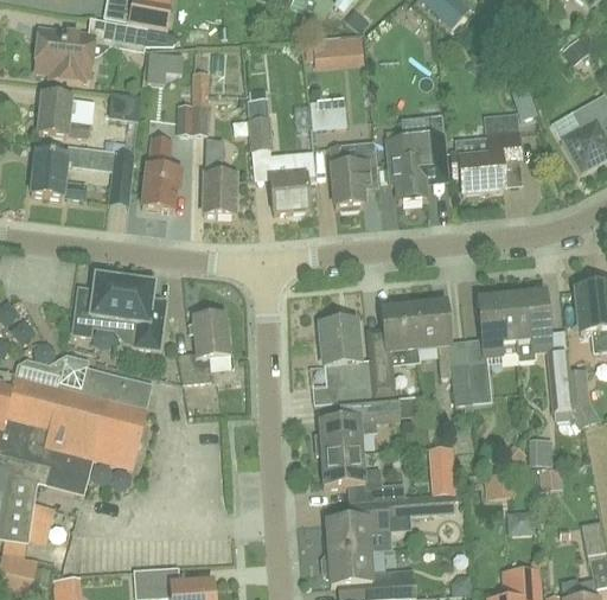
[(129,0),(126,21),(165,29),(171,0),(129,0)]
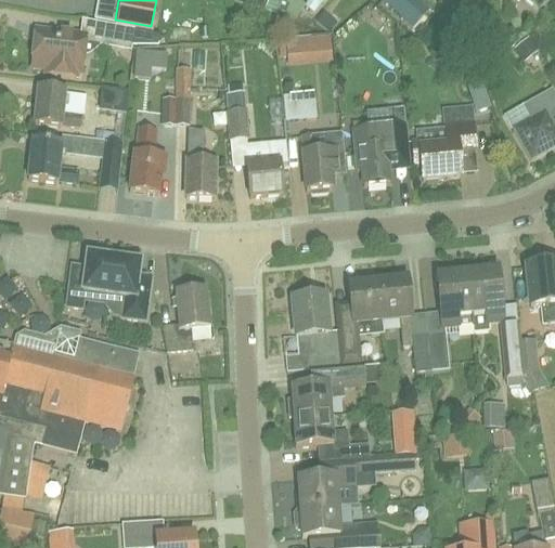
[(265,0),(263,7),(272,10),(280,0),(265,0)]
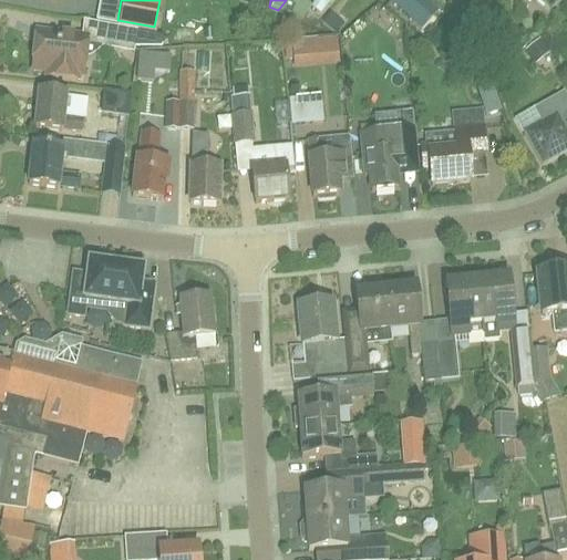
[(286,0),(278,10),(282,11),(284,7),(302,13),(311,1),(310,0),(286,0)]
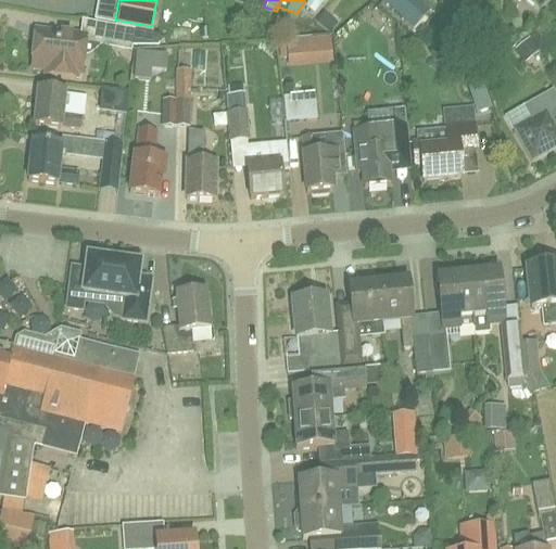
[(430,3),(426,0),(405,0),(397,9),(413,23),(430,3)]
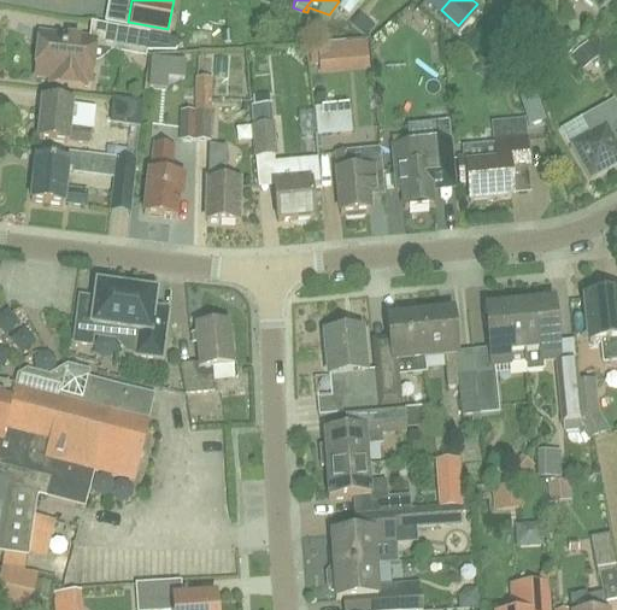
[(375,21),(358,9),(350,19),(365,33),(375,21)]
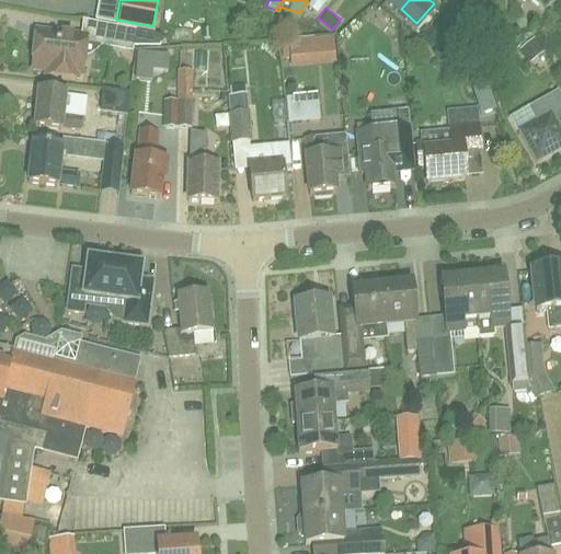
[(106,37),(132,43),(135,24),(110,19),(106,37)]
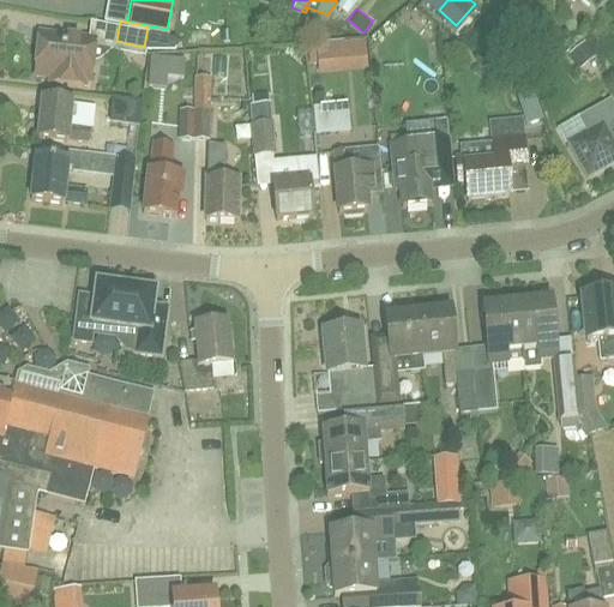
[(91,59),(94,37),(94,35),(86,34),(38,29),(34,71),(49,72),(49,78),(82,82),(83,76),(89,77),(91,59)]
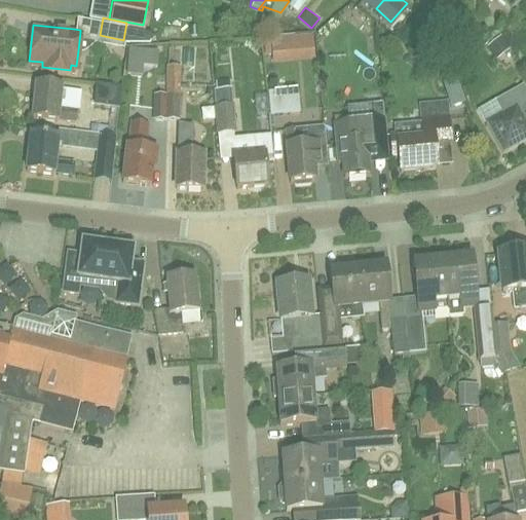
[(310,30),(266,32),(267,56),(311,54),(310,30)]
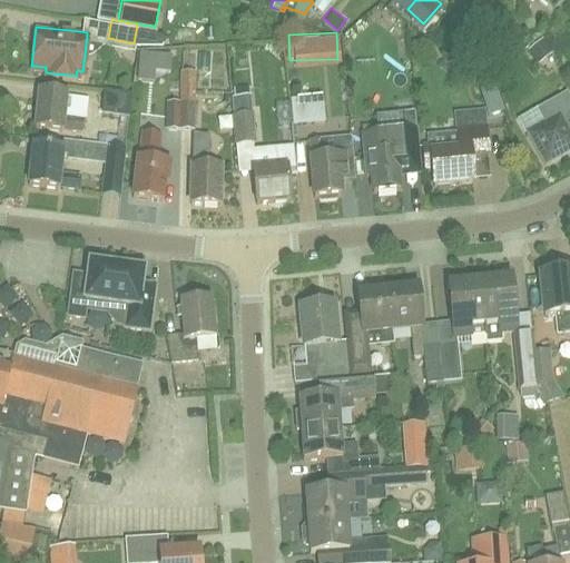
[(536,57),(550,43),(539,32),(524,46),(536,57)]
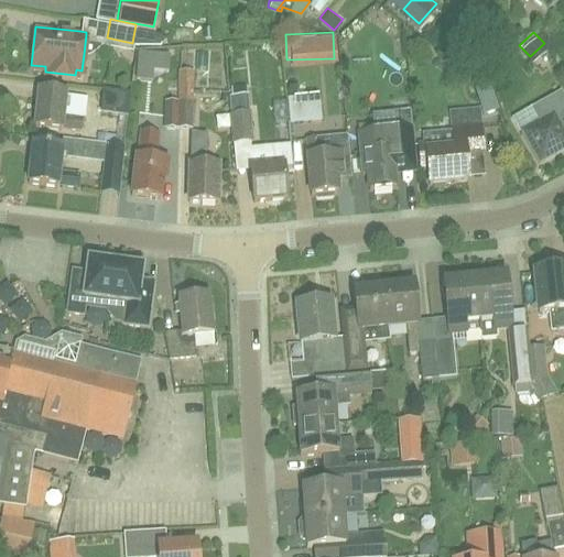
[(180,97),(179,124),(192,126),(193,67),(179,66),(177,97),(180,97)]
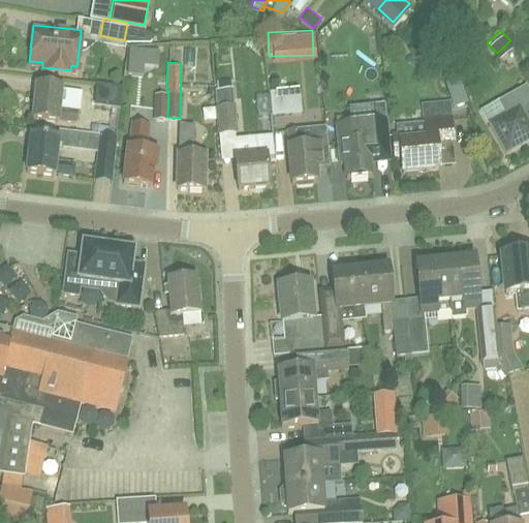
[(27,80),(22,115),(31,117),(35,81),(27,80)]
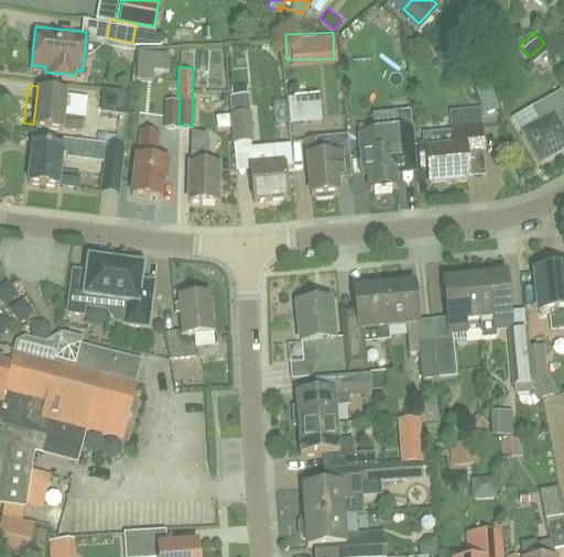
[(96,139),(125,142),(127,112),(130,89),(101,85),(99,109),(118,111),(116,132),(97,130),(96,139)]
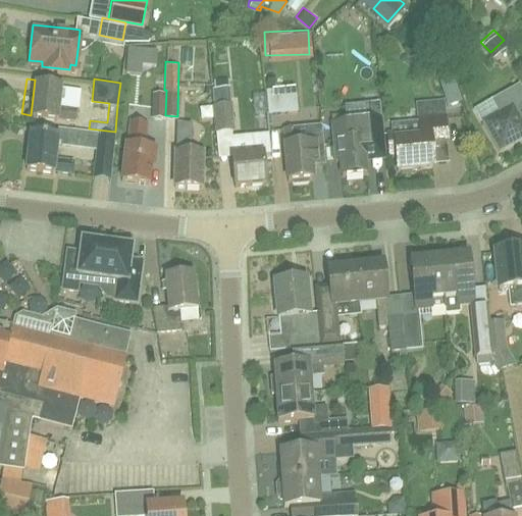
[(57,103),(60,83),(36,81),(33,113),(57,116),(57,115),(74,117),(76,105),(57,103)]
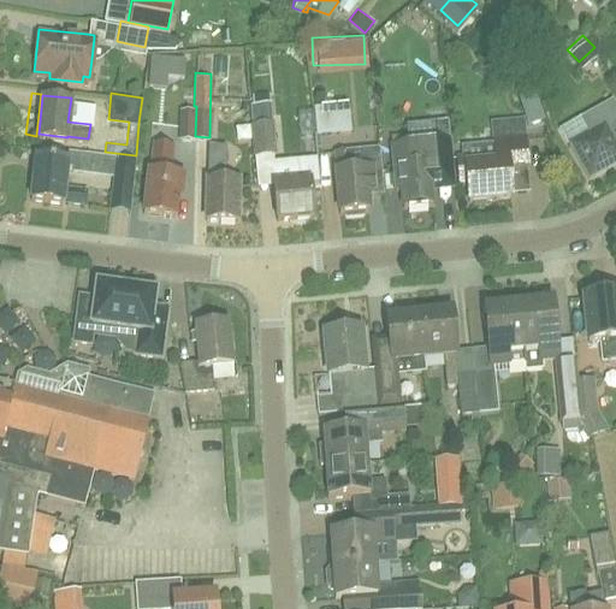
[(615,158),(615,142),(604,122),(615,114),(615,102),(611,95),(578,114),(586,130),(569,140),(588,175),(615,158)]
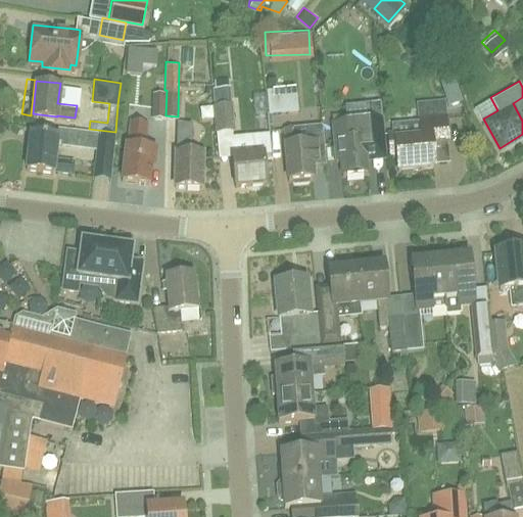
[(438,87),(443,101),(456,96),(450,82),(438,87)]
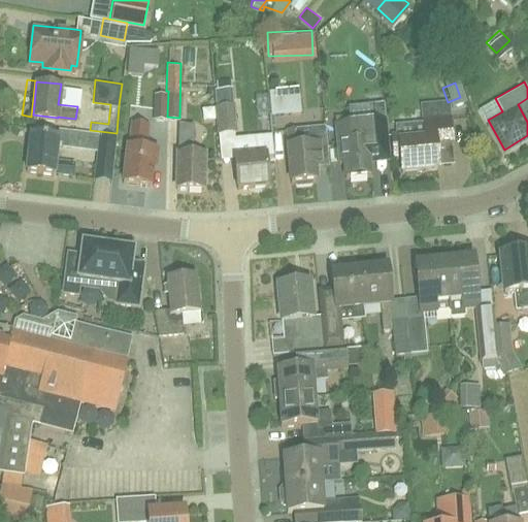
[(217,131),(218,131),(234,130),(237,129),(234,101),(233,101),(232,84),(217,86),(213,86),(216,103),(213,103),(217,131)]
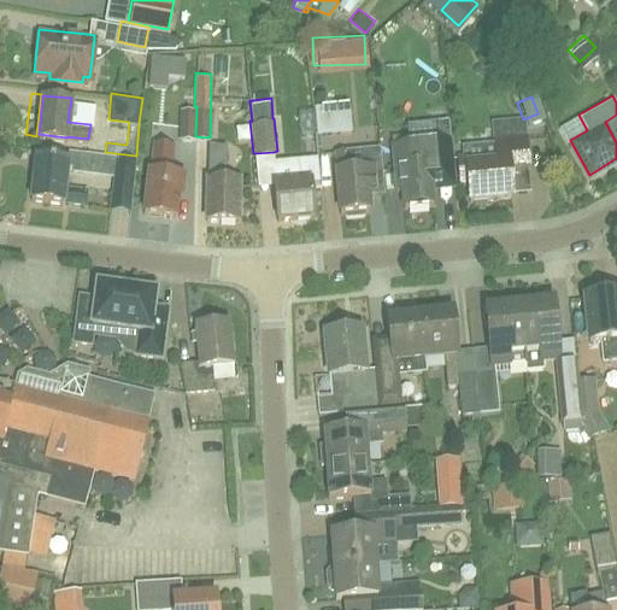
[(348,100),(313,104),(316,132),(351,128),(348,100)]
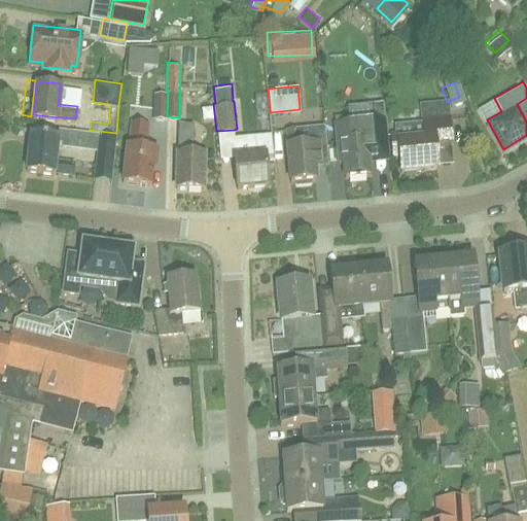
[(168,91),(166,91),(153,91),(152,116),(167,116),(168,91)]
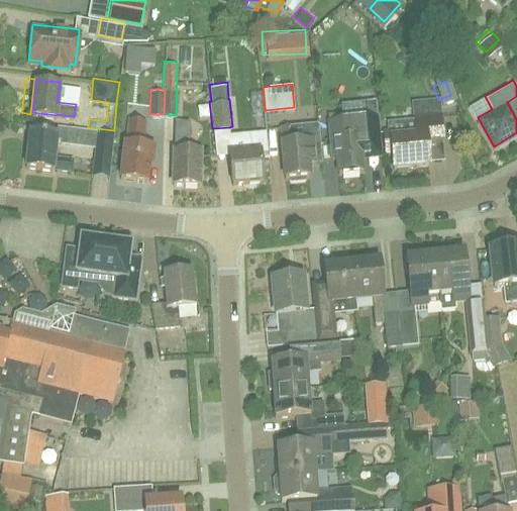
[(342,117),(328,119),(331,157),(336,156),(338,171),(363,169),(362,157),(381,155),(379,132),(376,98),(362,99),(363,119),(342,121),(342,117)]
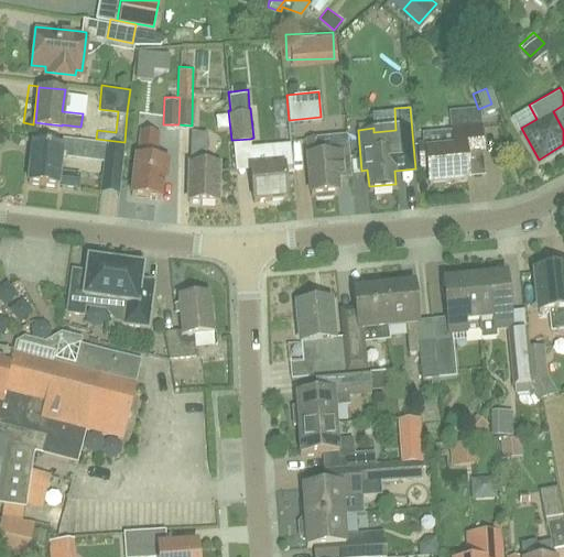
[(483,149),(479,119),(451,122),(452,139),(419,142),(421,165),(427,164),(429,181),(467,176),(465,150),(483,149)]
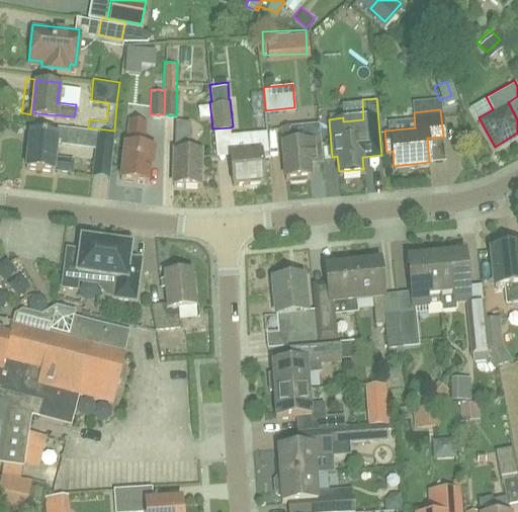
[(130,117),(126,142),(124,142),(120,176),(147,179),(149,162),(153,163),(155,145),(143,144),(146,119),(130,117)]
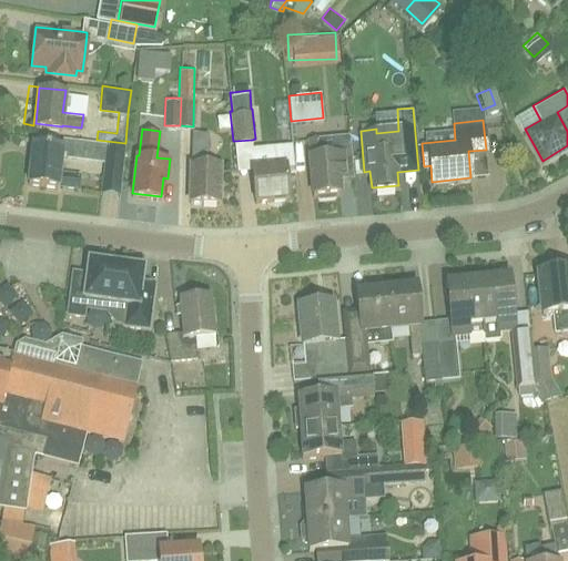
[(220,162),(208,161),(208,131),(193,130),(192,162),(191,162),(190,199),(219,200),(220,162)]
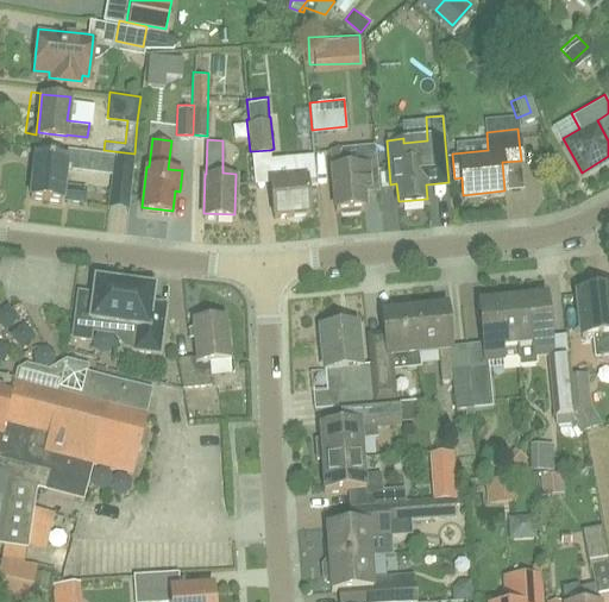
[(332,165),(331,165),(334,207),(339,206),(339,209),(341,211),(357,211),(359,208),(359,205),(364,205),(363,190),(370,190),(380,189),(375,143),(343,145),(331,146),(331,148),(332,165)]
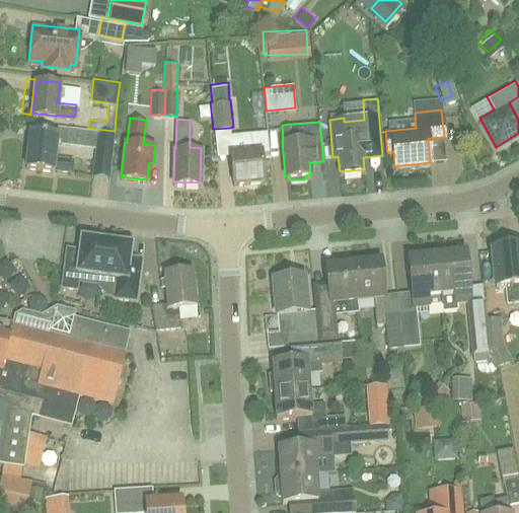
[(109,176),(110,165),(115,131),(88,128),(76,126),(74,143),(94,146),(92,163),(91,173),(109,176)]
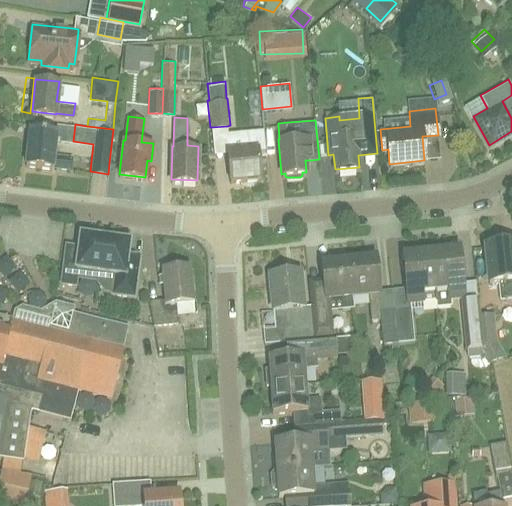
[(71,155),(54,153),(56,139),(57,130),(55,130),(30,128),(26,163),(52,165),(52,164),(70,166),(71,155)]
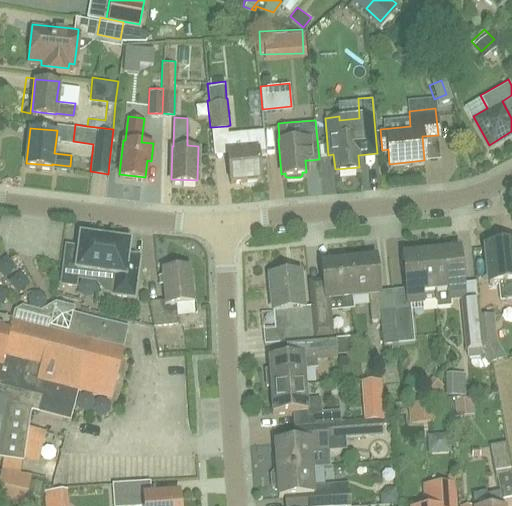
[(264,128),(256,128),(240,130),(227,131),(229,151),(226,151),(229,179),(260,176),(258,148),(265,148),(264,128)]
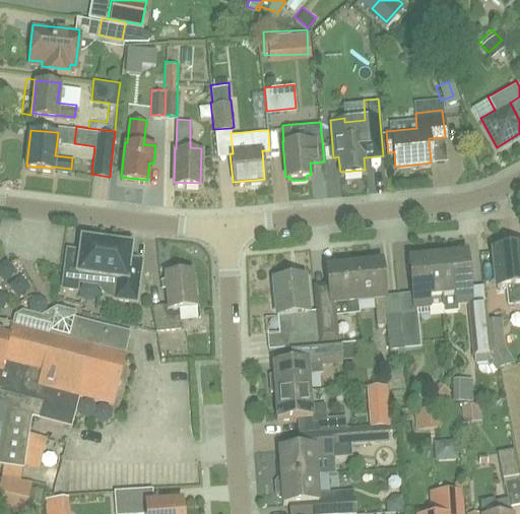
[(114,296),(136,299),(142,255),(129,253),(130,244),(81,237),(79,253),(66,251),(62,284),(76,286),(78,270),(116,275),(114,296)]
